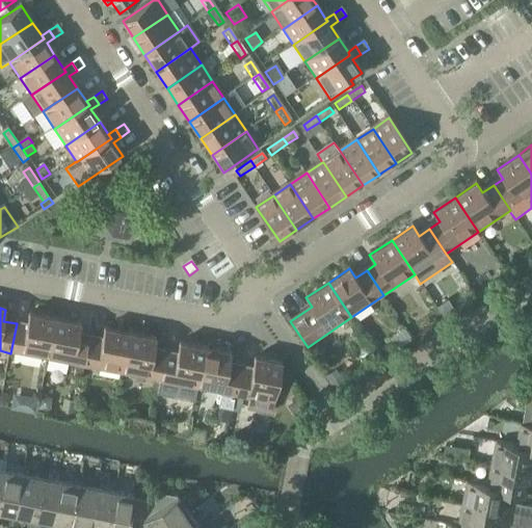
[(17,323),(10,353),(48,361),(56,319),(29,314),(27,325),(17,323)]
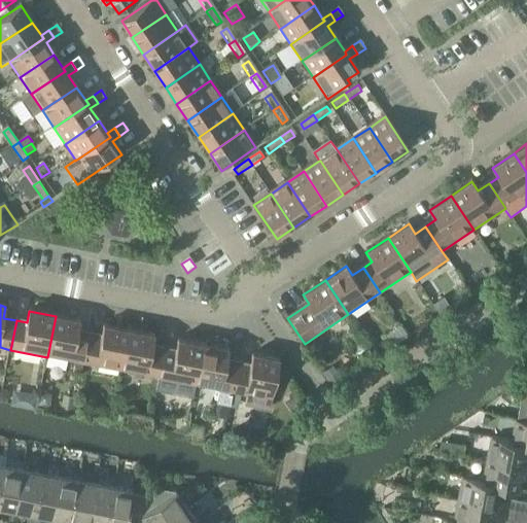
[(84,364),(91,335),(78,333),(80,321),(56,316),(47,357),(84,364)]
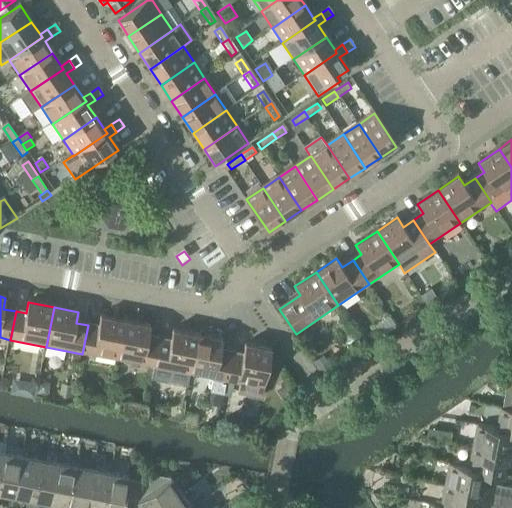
[(118,361),(126,322),(101,317),(99,328),(88,325),(82,354),(118,361)]
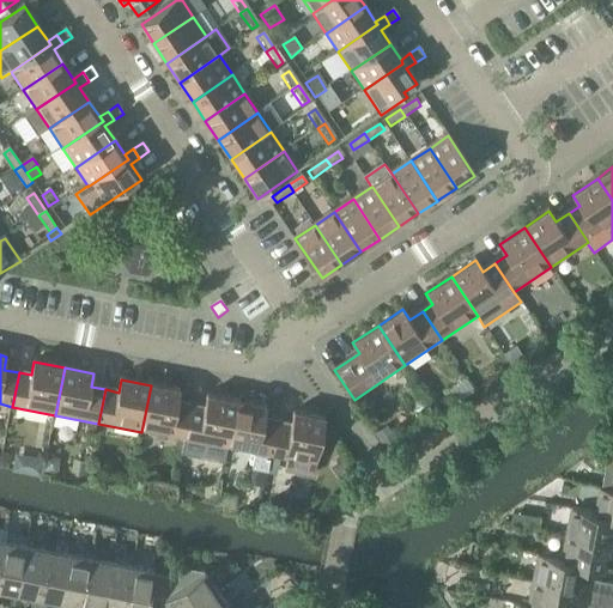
[(151,385),(141,432),(186,441),(192,407),(177,403),(180,390),(151,385)]
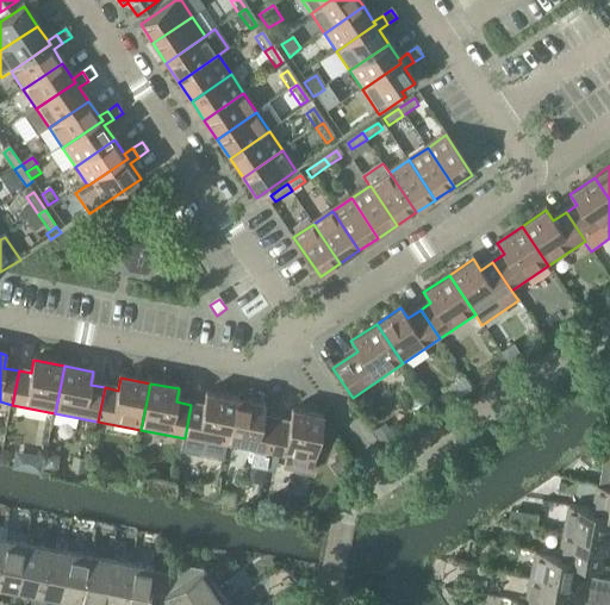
[(228,447),(237,400),(206,394),(204,407),(191,405),(185,438),(181,453),(224,461),(228,447)]
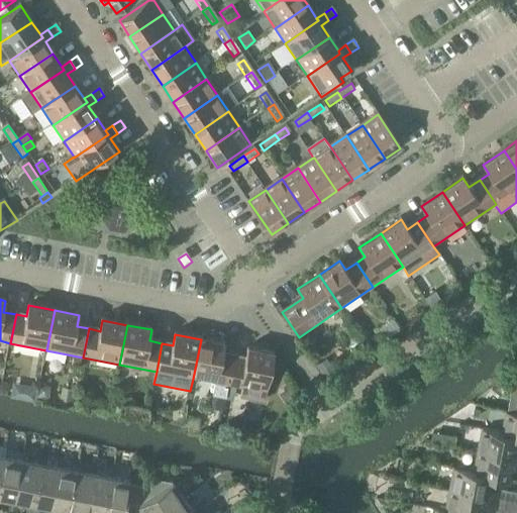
[(229,386),(235,357),(222,354),(224,344),(201,339),(193,379),(229,386)]
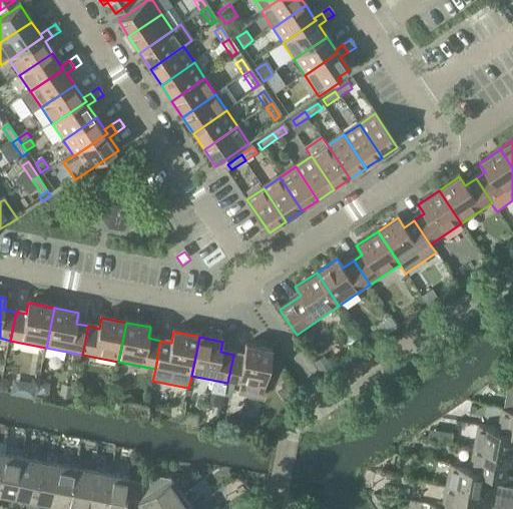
[(233,355),(227,383),(265,390),(272,351),(245,346),(243,357),(233,355)]
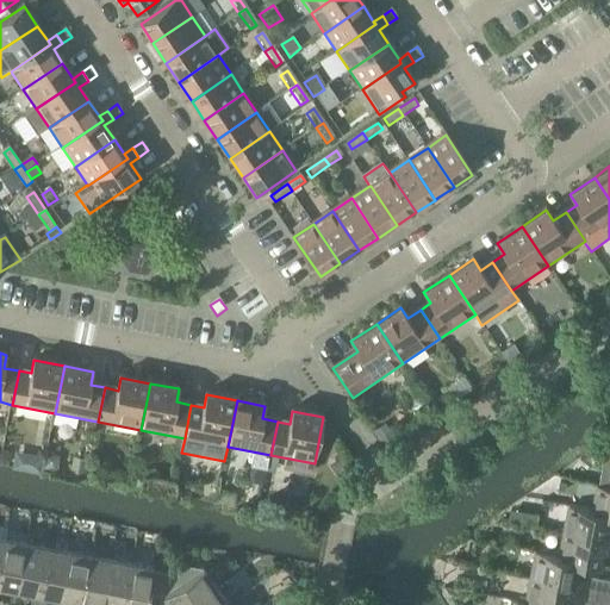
[(390,431),(375,441),(385,456),(399,448),(390,431)]
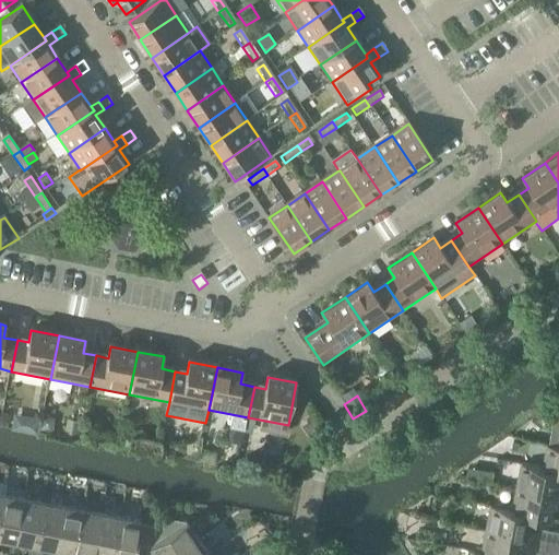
[(52,418),(42,416),(40,421),(39,429),(52,433),(55,422),(52,418)]
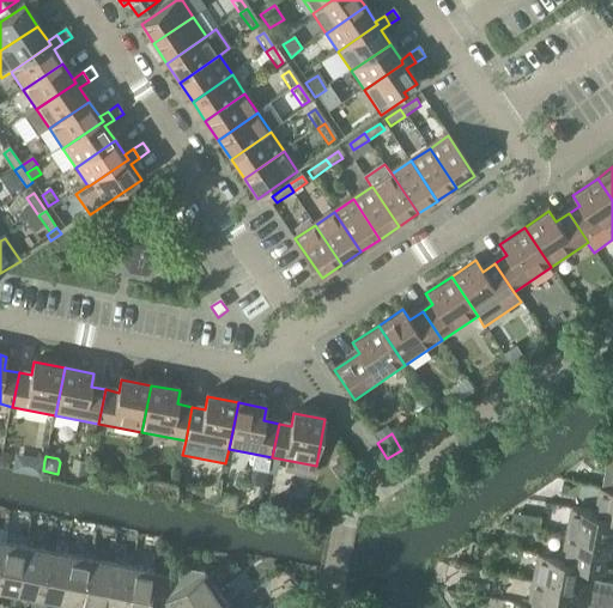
[(334,470),(344,486),(360,475),(350,456),(337,464),(334,470)]
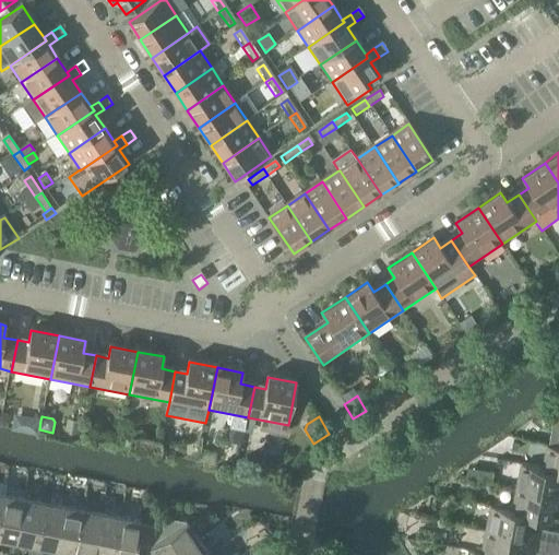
[(38,437),(40,421),(35,421),(30,424),(27,435),(38,437)]
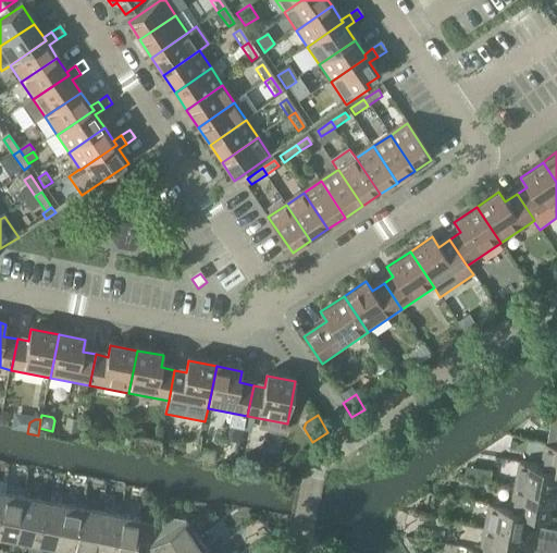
[(82,428),(66,426),(64,438),(79,440),(82,428)]
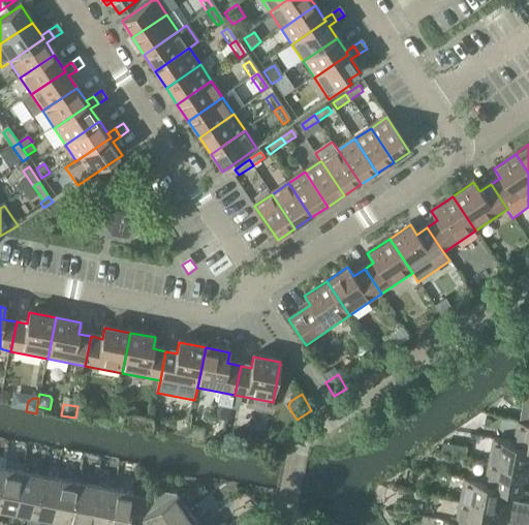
[(528,425),(521,424),(519,423),(515,444),(515,445),(528,448),(528,425)]
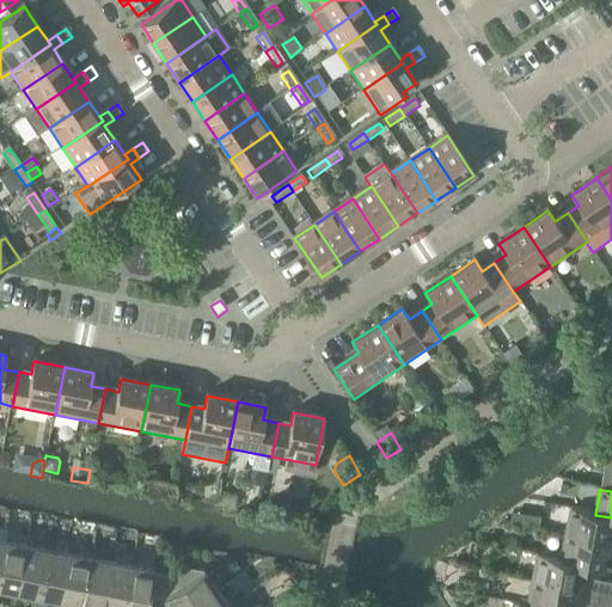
[(565,535),(611,544),(611,517),(595,515),(595,514),(571,509),(565,535)]
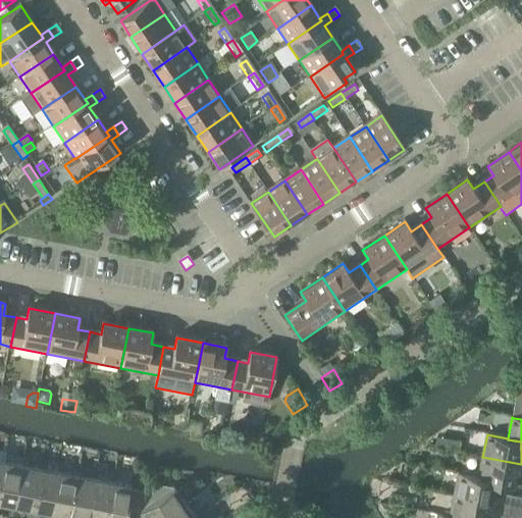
[(521,464),(482,457),(478,478),(478,479),(494,482),(494,484),(514,488),(517,474),(521,475),(521,464)]
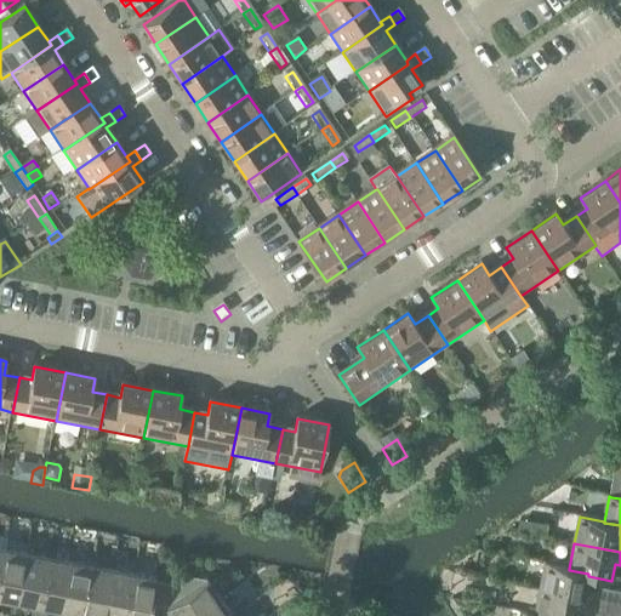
[(17,603),(26,555),(4,551),(0,571),(0,599),(1,600),(16,603),(17,603)]
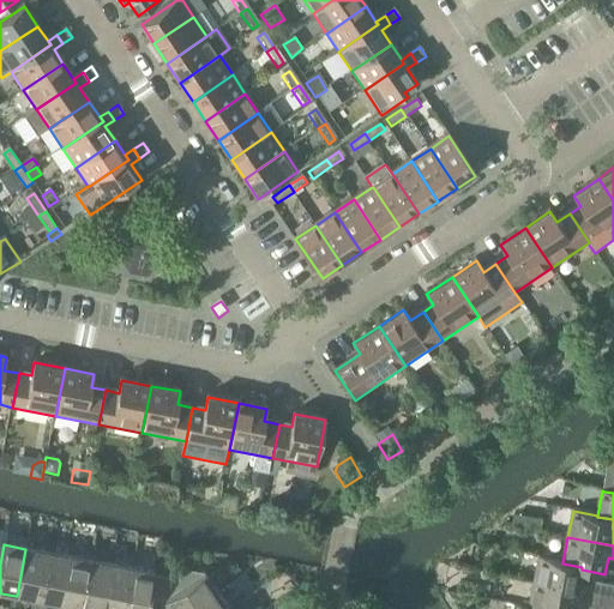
[(25,549),(17,596),(32,600),(31,608),(41,608),(43,601),(38,601),(47,553),(25,549)]
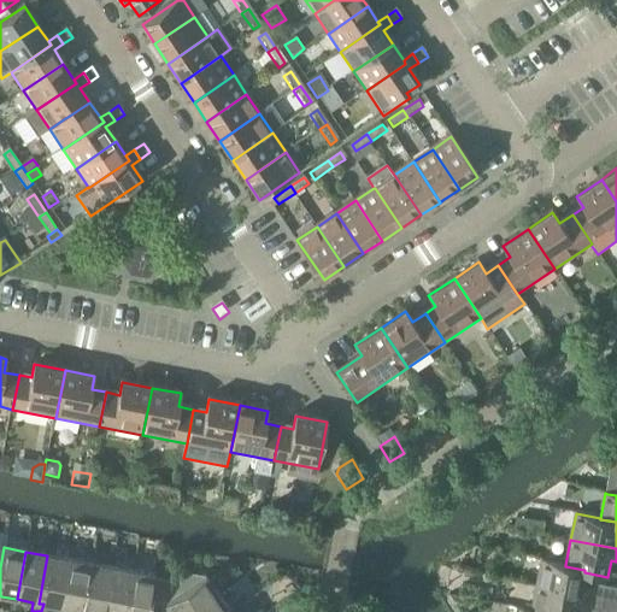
[(59,607),(69,560),(47,555),(39,604),(43,604),(59,607)]
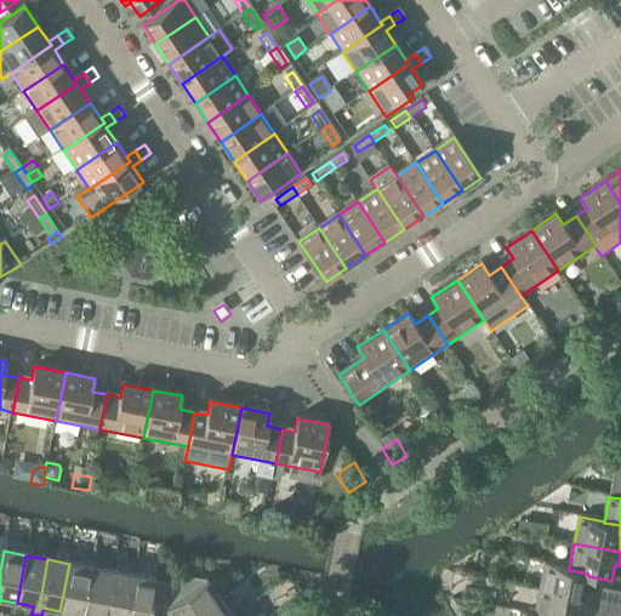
[(81,615),(91,568),(69,564),(60,611),(77,615),(81,615)]
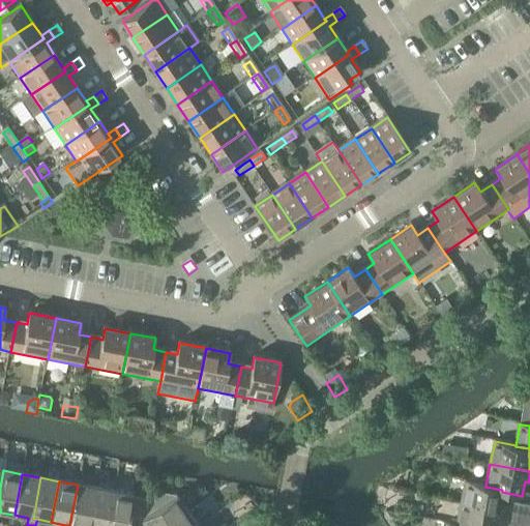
[(462,504),(529,518),(529,506),(500,501),(502,492),(502,490),(486,487),(486,486),(466,481),(462,504)]
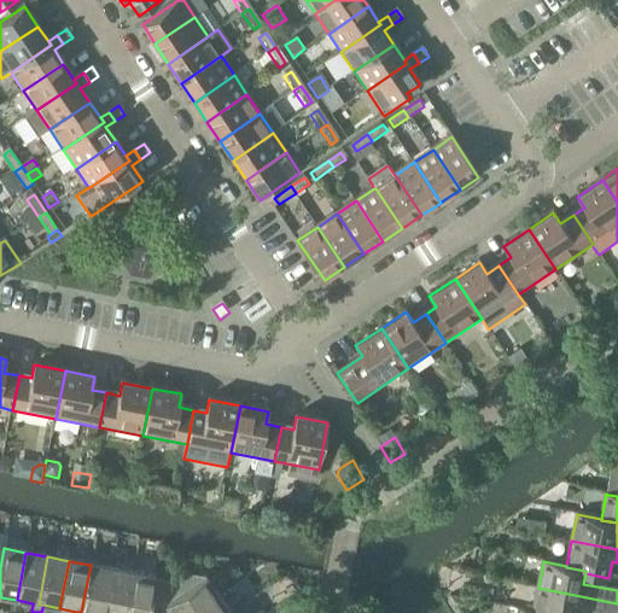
[(104,612),(111,570),(91,565),(81,612),(104,612)]
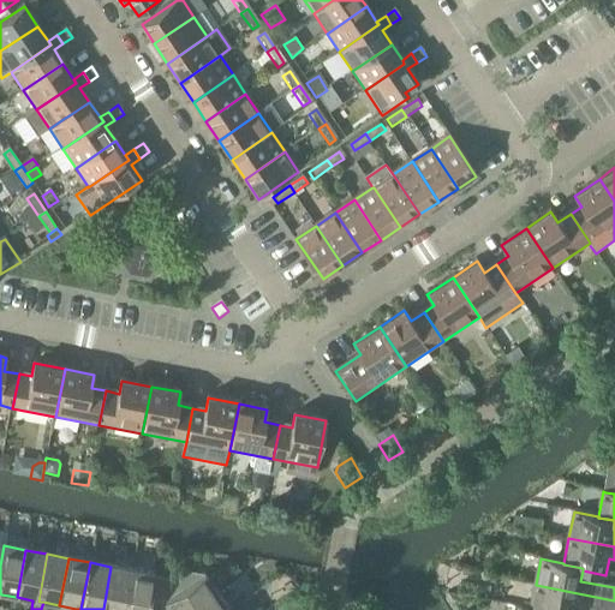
[(111,567),(103,609),(125,609),(132,570),(111,567)]
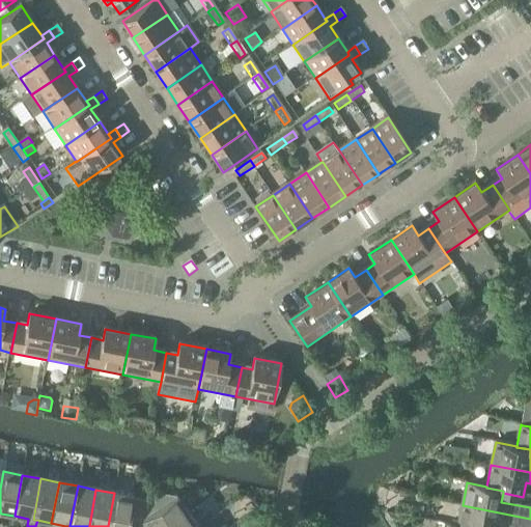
[(130,518),(132,508),(133,503),(133,501),(133,500),(134,497),(114,493),(108,526),(128,526),(129,523),(130,518)]
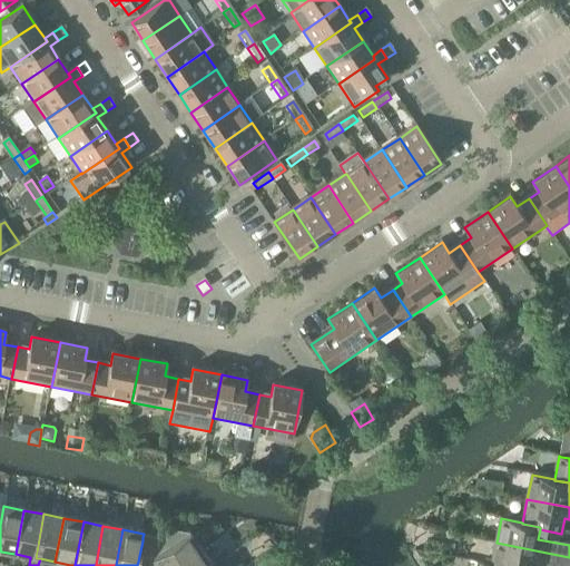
[(153,558),(157,565),(178,565),(202,550),(190,534),(188,535),(176,533),(164,540),(143,537),(143,538),(143,540),(141,546),(139,556),(153,558)]
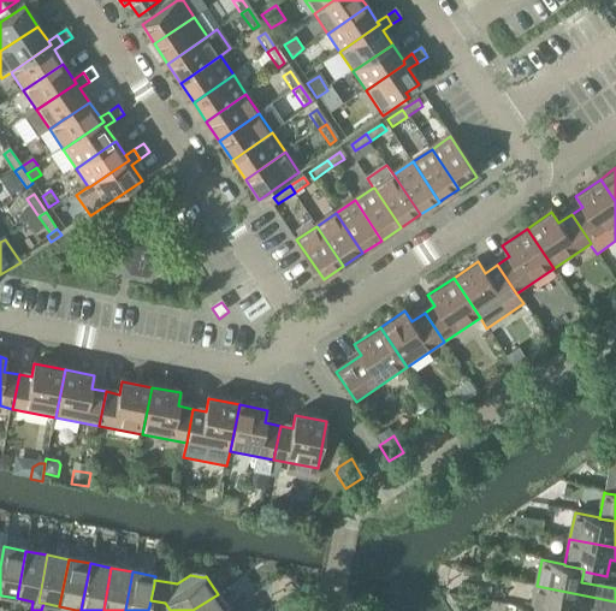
[(615,610),(615,601),(537,586),(532,610),(575,610),(576,607),(590,610),(615,610)]
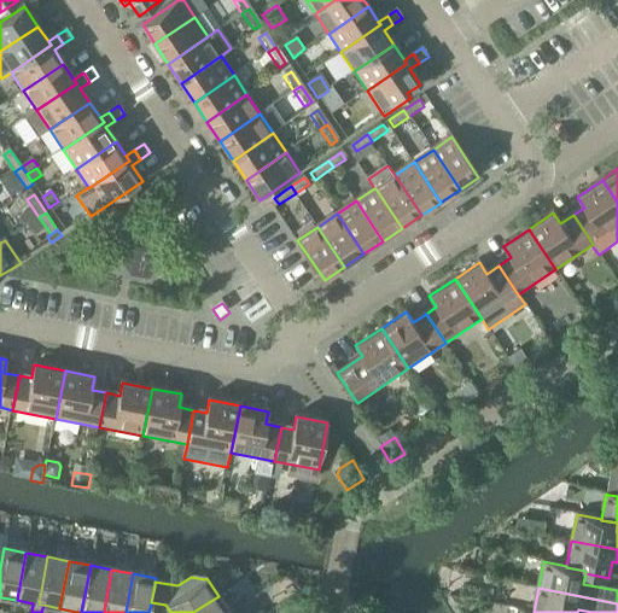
[(219,596),(193,612),(228,612),(221,600),(219,596)]
